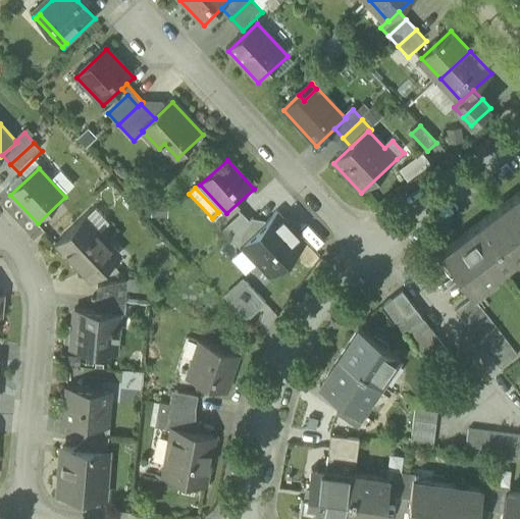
[(519,196),(500,211),(519,237),(519,196)]
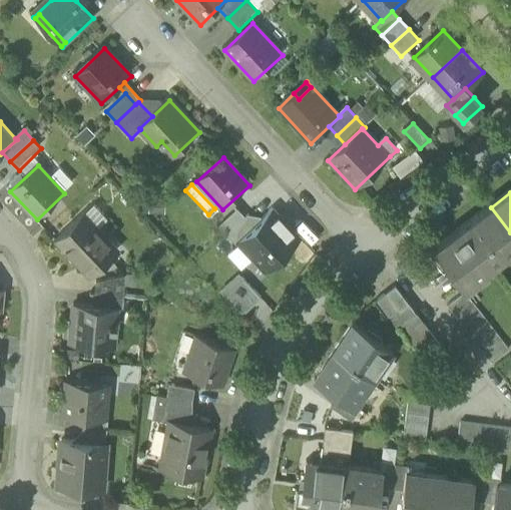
[(506,259),(510,256),(510,232),(491,207),(432,252),(444,268),(449,264),(466,287),(488,270),(486,267),(502,255),(506,259)]
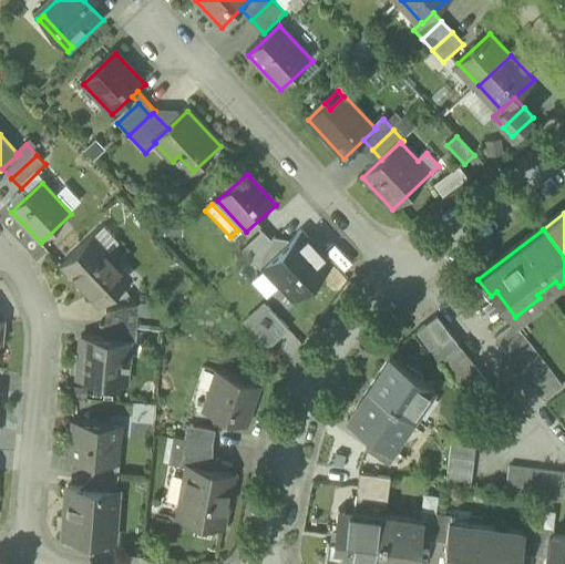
[(245,252),(254,262),(273,244),(264,234),(245,252)]
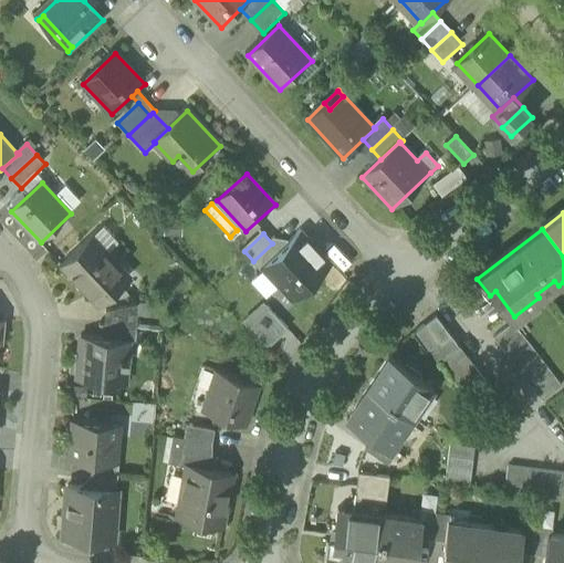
[(264,270),(294,301),(332,266),(302,233),(281,252),(264,269),(264,270)]
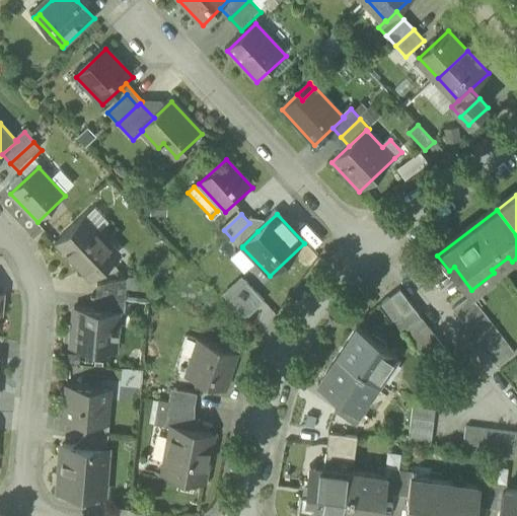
[(58,244),(93,281),(121,254),(85,218),(58,244)]
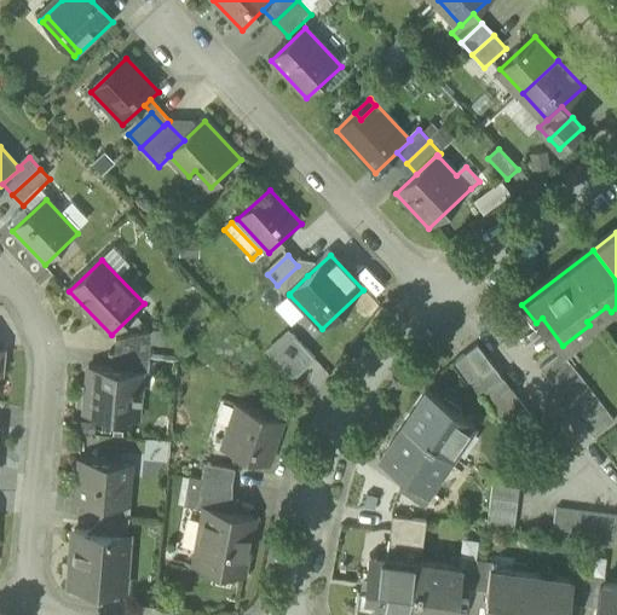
[(307,276),(298,266),(277,285),(288,297),(289,295),(289,294),(307,276)]
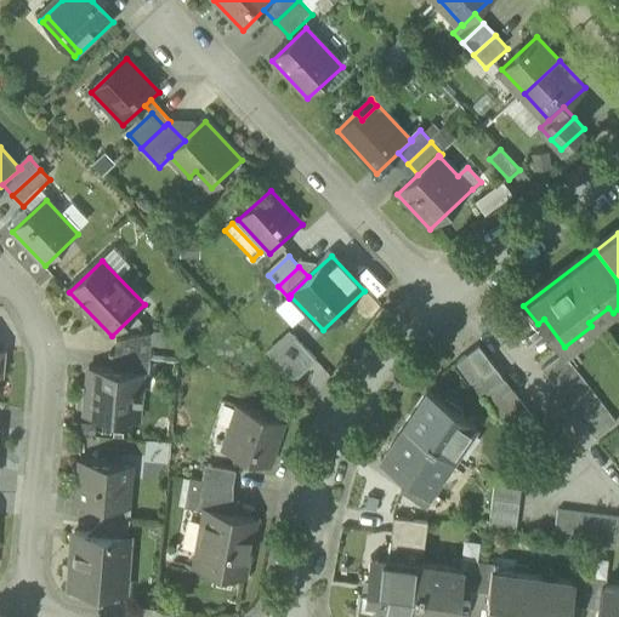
[(118,342),(117,358),(151,360),(153,335),(118,342)]
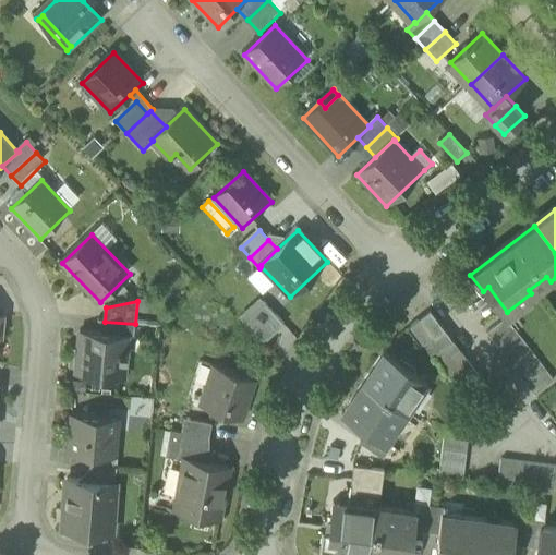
[(246,325),(265,345),(286,325),(266,305),(246,325)]
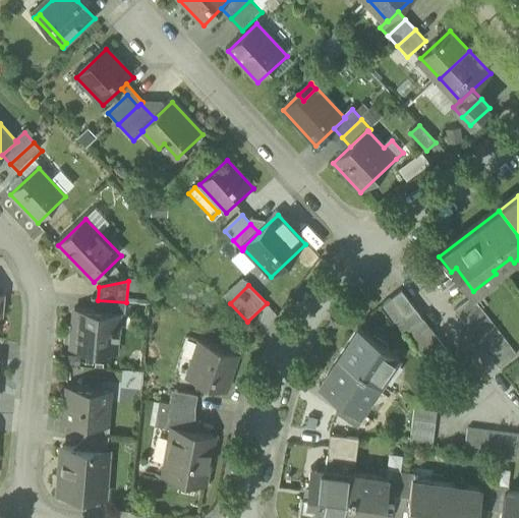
[(393,299),(407,319),(417,311),(402,291),(393,299)]
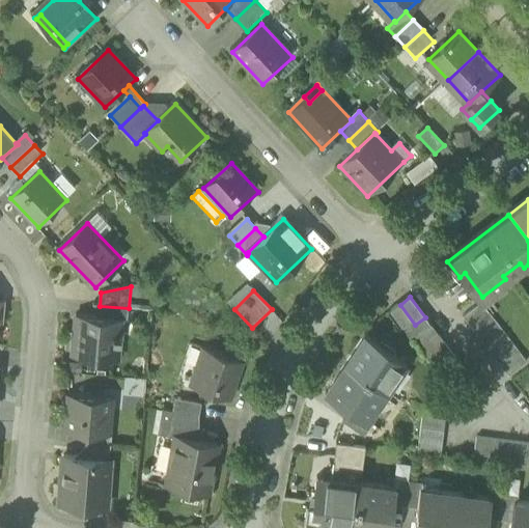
[(465,317),(472,328),(491,314),(483,304),(465,317)]
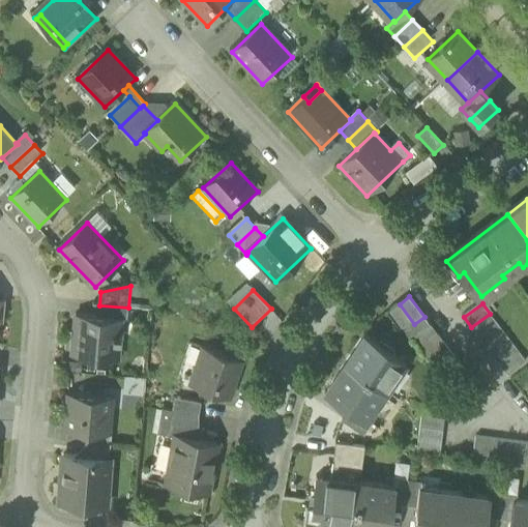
[(403,333),(405,331),(414,324),(400,304),(387,313),(403,333)]
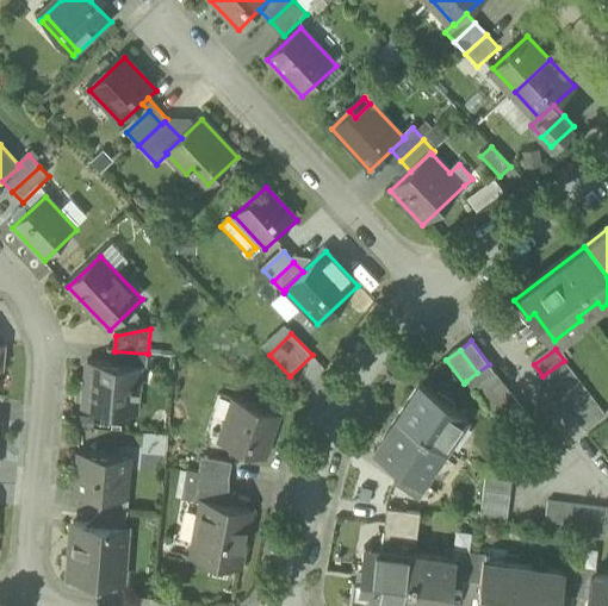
[(147,370),(148,354),(115,351),(113,366),(135,367),(134,369),(147,370)]
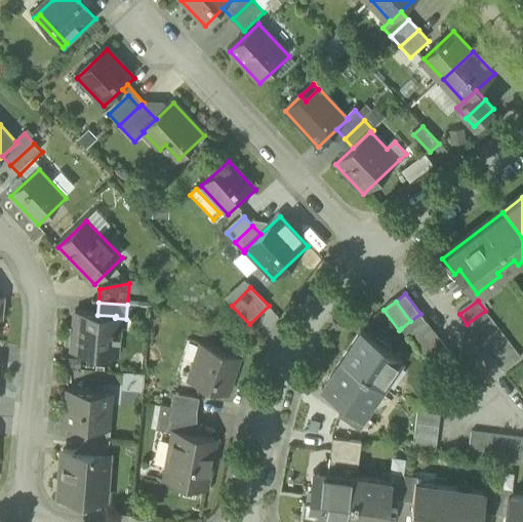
[(467,324),(475,333),(492,320),(485,311),(467,324)]
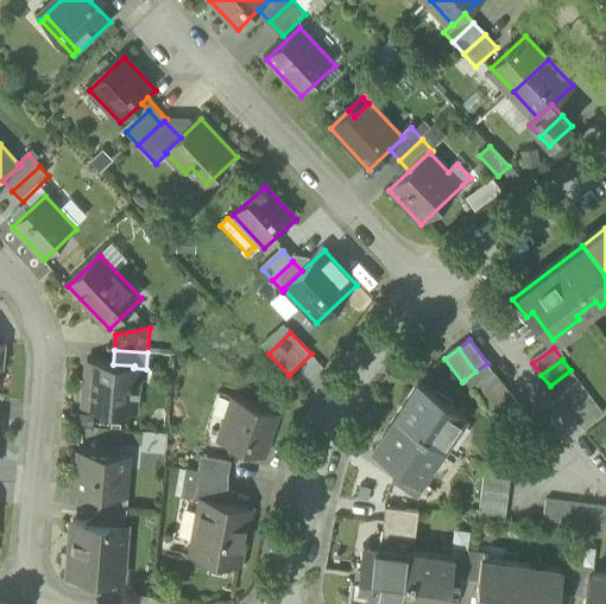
[(84,408),(137,413),(139,383),(132,382),(133,368),(134,366),(113,364),(89,362),(84,408)]
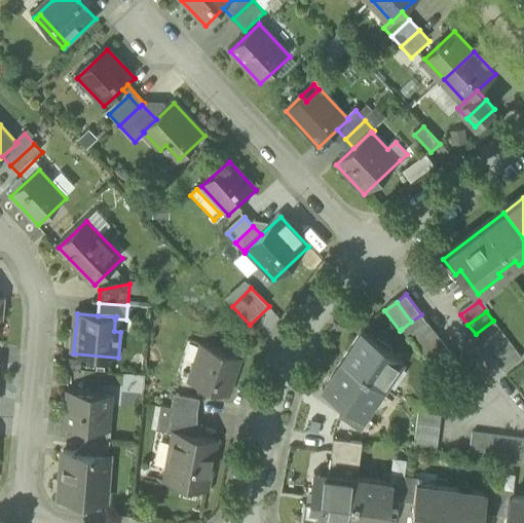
[(409,339),(410,338),(428,324),(421,314),(411,322),(402,329),(409,339)]
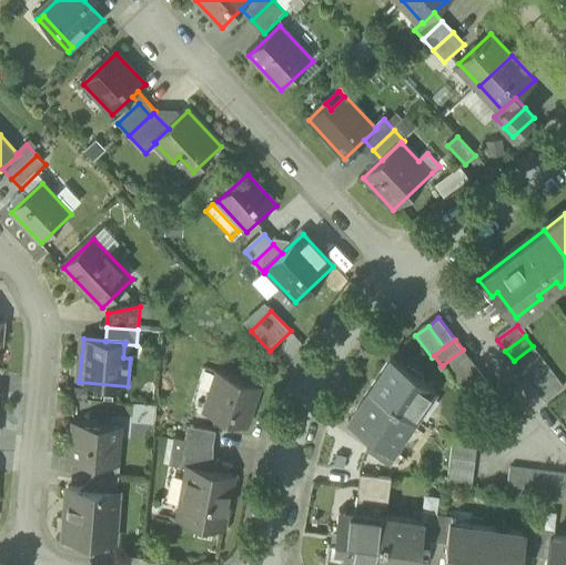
[(514,361),(522,372),(541,357),(533,346),(514,361)]
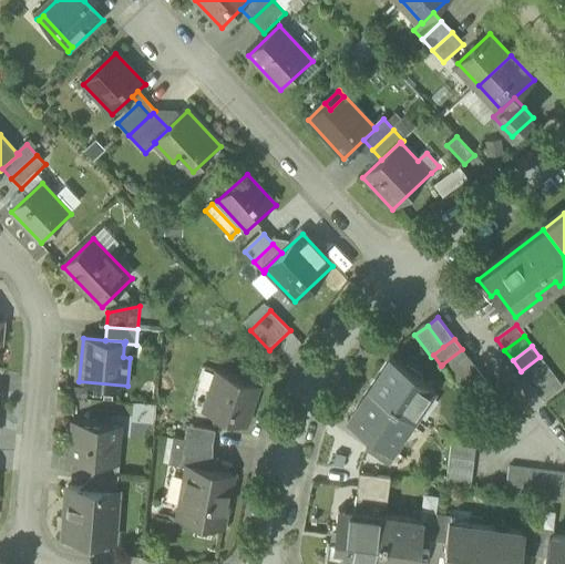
[(442,365),(451,376),(471,360),(462,349),(442,365)]
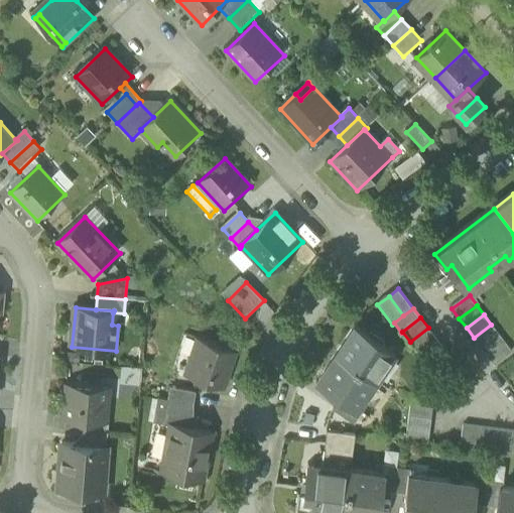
[(474,338),(481,347),(498,334),(491,325),(474,338)]
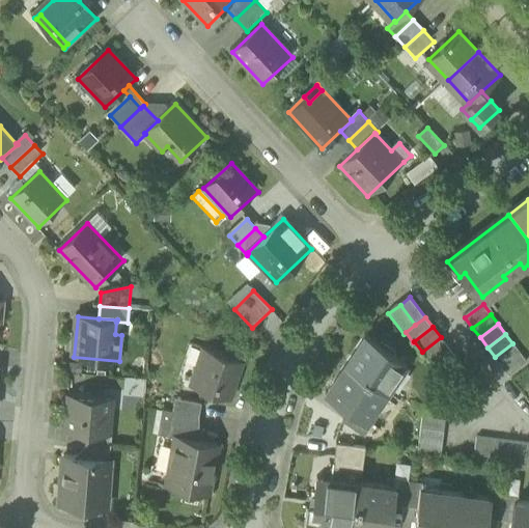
[(366,336),(346,365),(388,393),(408,364),(366,336)]
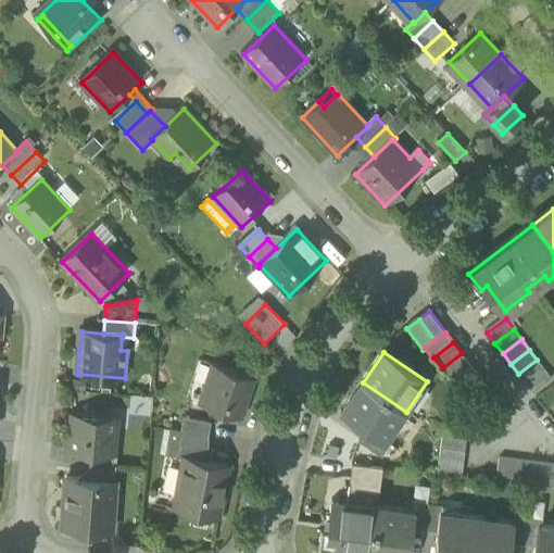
[(442,368),(450,378),(469,364),(462,353),(442,368)]
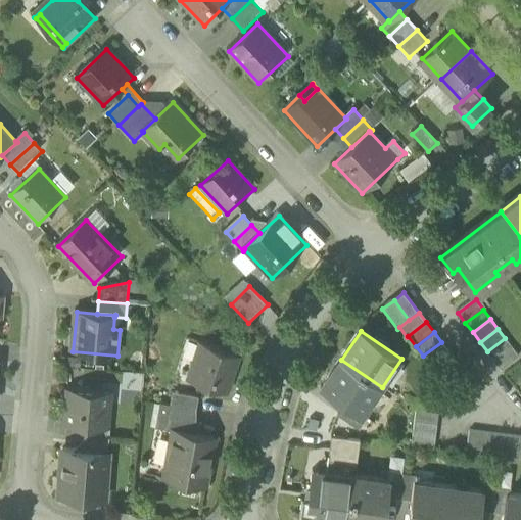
[(487,351),(494,362),(513,348),(505,338),(487,351)]
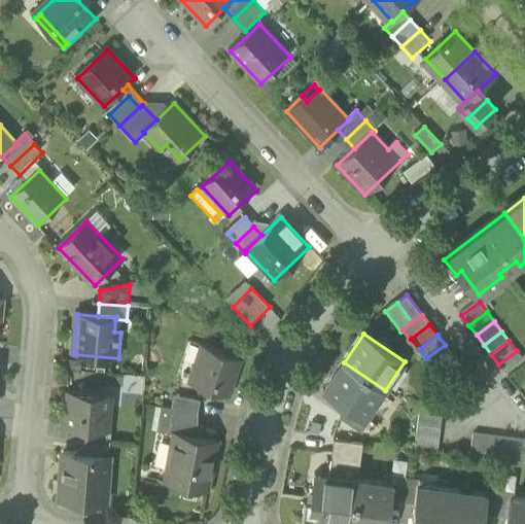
[(426,358),(433,369),(452,354),(445,345),(426,358)]
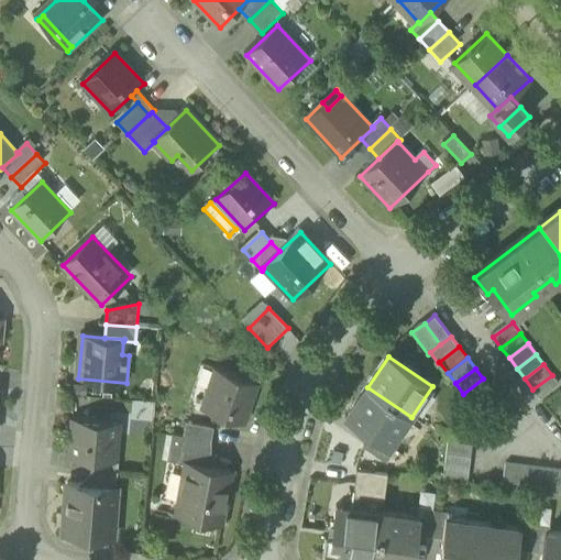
[(204,410),(245,425),(259,385),(217,371),(204,410)]
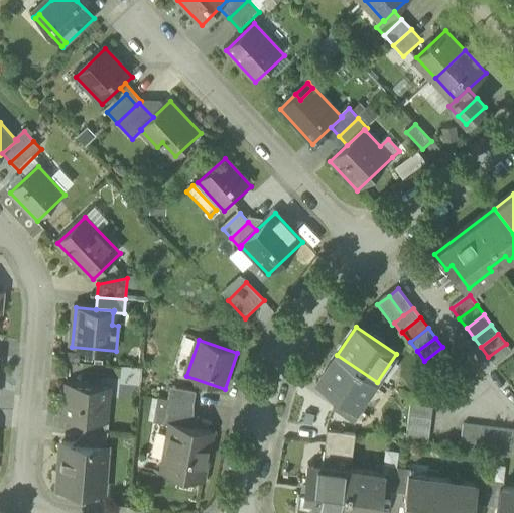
[(513,353),(506,344),(488,357),(496,367),(513,353)]
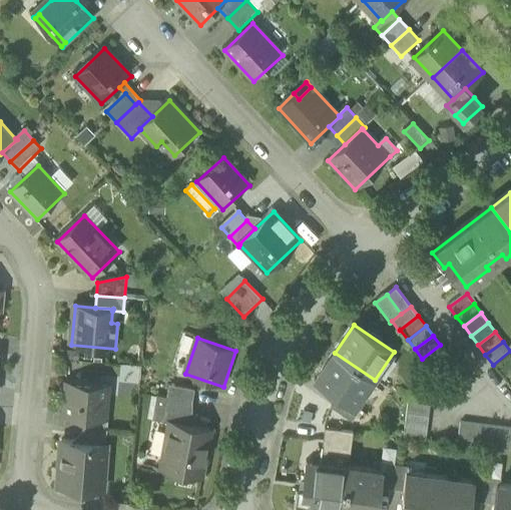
[(447,355),(440,345),(422,359),(429,368),(447,355)]
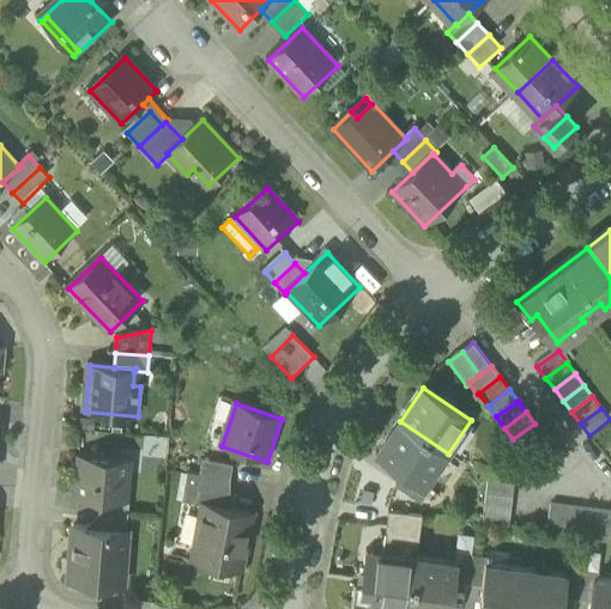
[(425,486),(448,454),(400,421),(377,455),(406,475),(424,487),(425,486)]
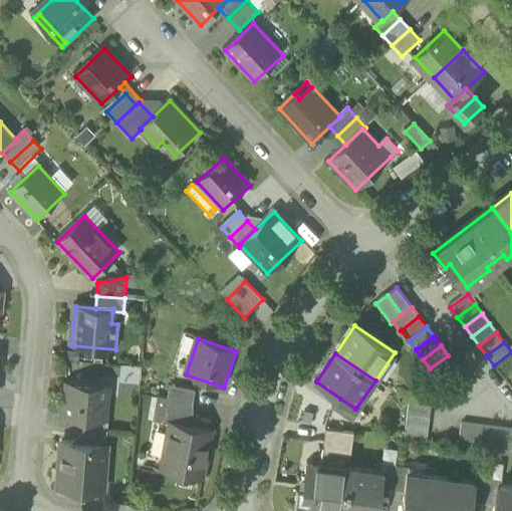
[(110,397),(137,397),(138,365),(122,365),(122,379),(111,378),(110,397)]
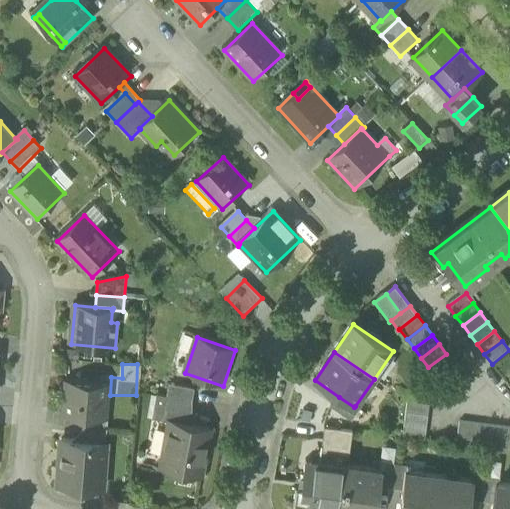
[(425,368),(423,380),(445,383),(447,371),(425,368)]
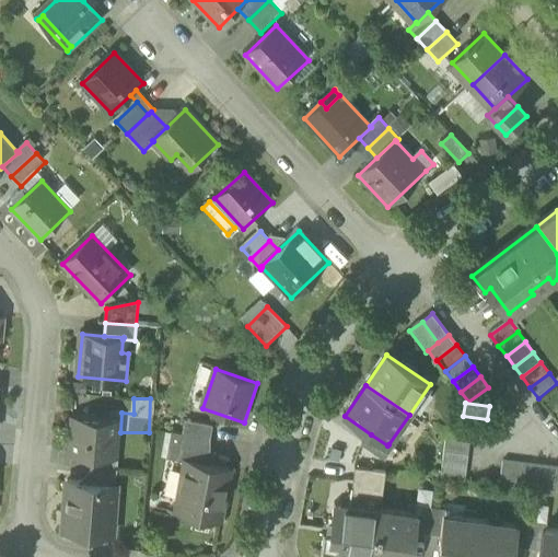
[(463,416),(462,429),(486,432),(487,419),(463,416)]
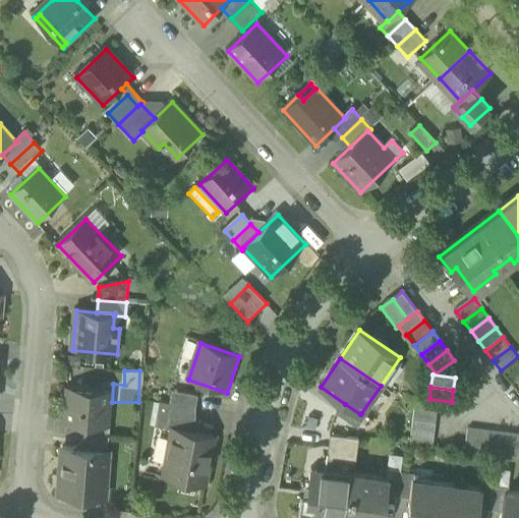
[(87,425),(107,427),(107,426),(109,404),(104,404),(105,391),(69,388),(66,424),(87,425)]
